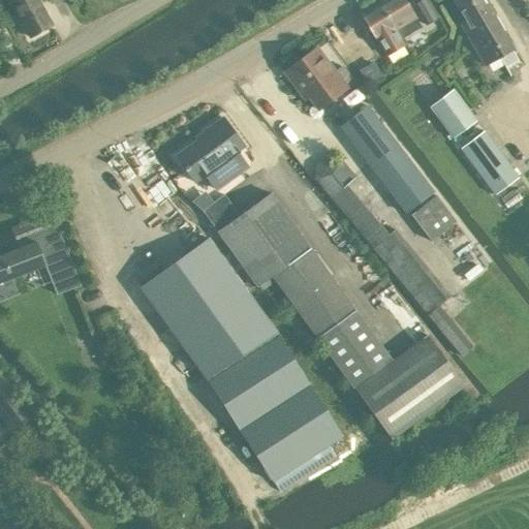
[(7,0),(29,38),(51,27),(35,0),(7,0)]
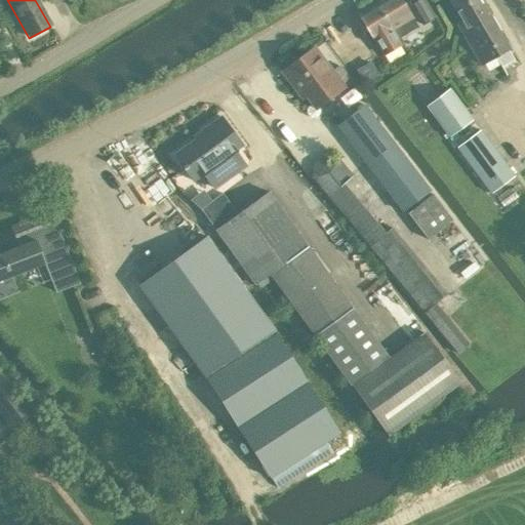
[(397,39),(416,28),(400,0),(377,0),(374,2),(391,31),(392,30),(397,39)]
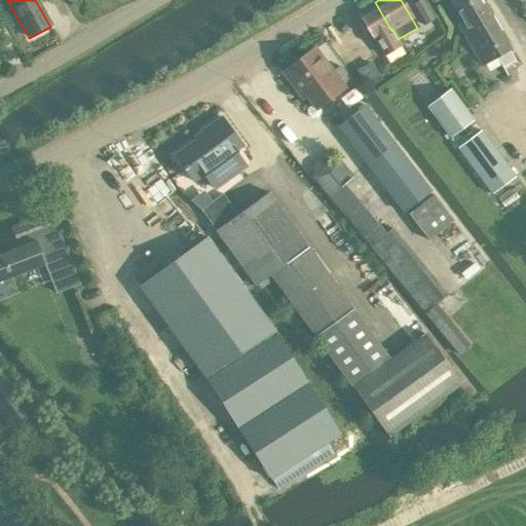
[(421,25),(434,17),(435,17),(423,0),(420,0),(410,6),(421,25)]
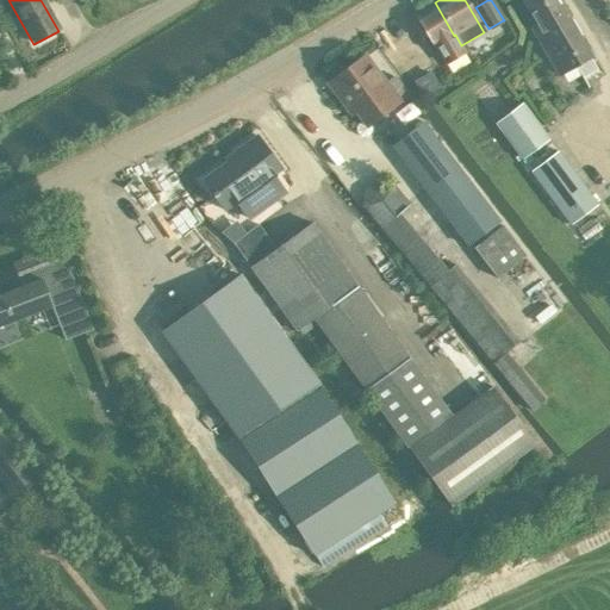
[(561,10),(561,11),(564,8),(558,0),(521,0),(536,25),(537,24),(561,10)]
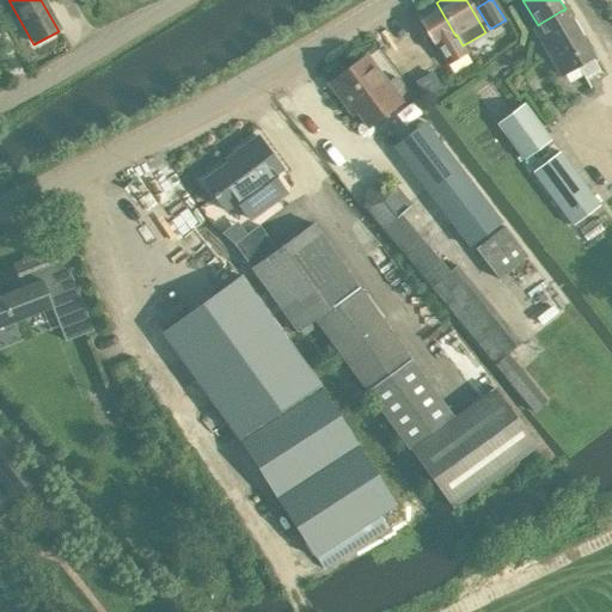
[(456,36),(436,2),(416,16),(446,65),(466,53),(463,47),(463,46),(457,35),(456,36)]
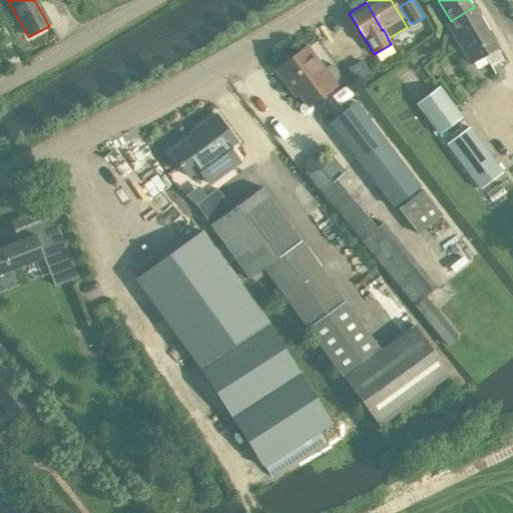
[(452,20),(454,24),(449,27),(470,63),(495,49),(472,9),(472,8),(452,20)]
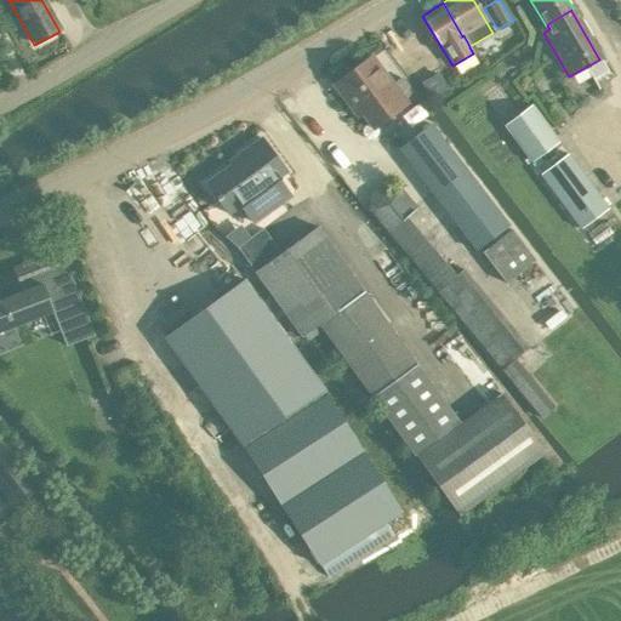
[(412,35),(387,50),(408,81),(432,66),(412,35)]
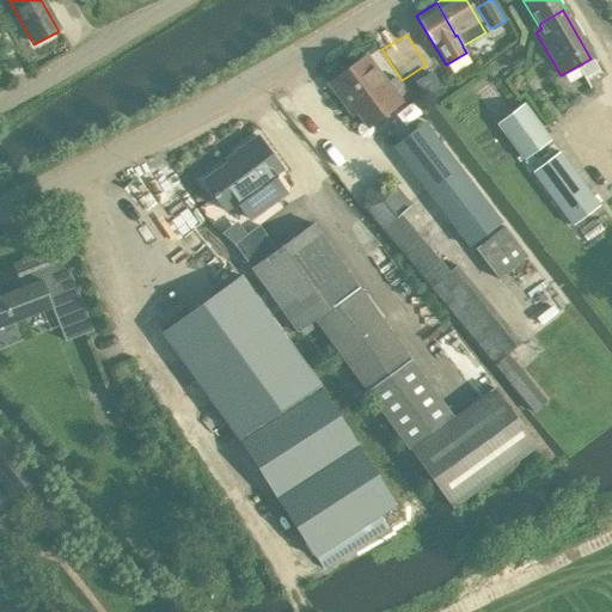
[(386,84),(366,55),(329,83),(356,117),(357,116),(366,127),(399,101),(408,95),(395,78),(386,84)]
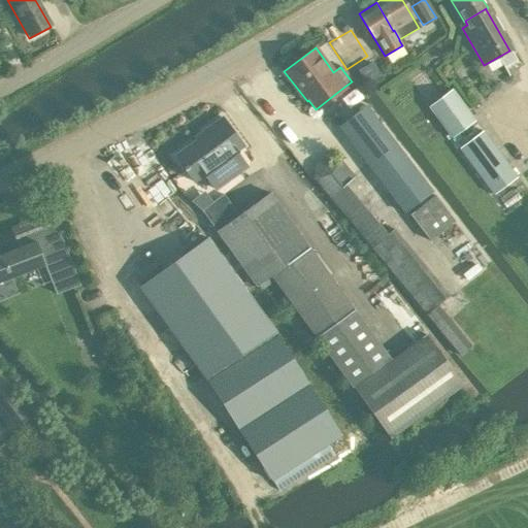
[(451,91),(429,106),(452,136),(473,121),(451,91)]
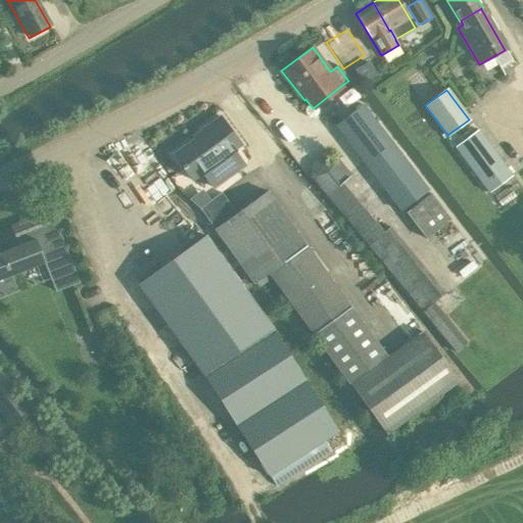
[(363,106),(336,126),(401,212),(428,192),(363,106)]
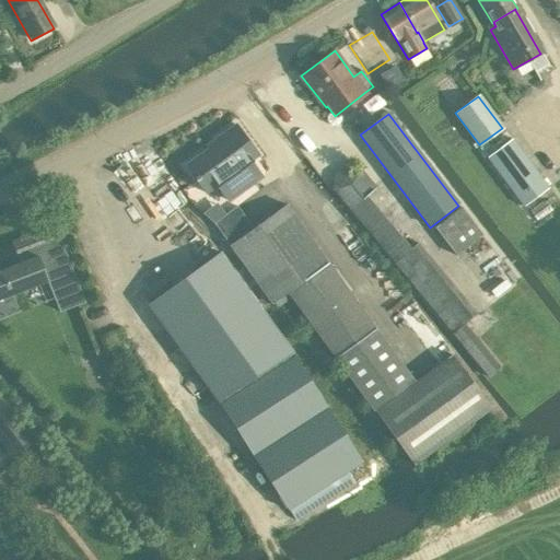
[(249,161),(257,155),(235,125),(213,140),(216,143),(185,165),(206,193),(217,185),(228,201),(260,177),(249,161)]
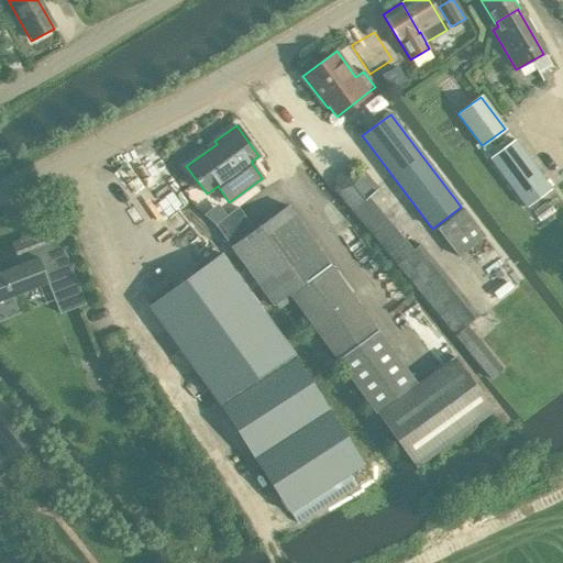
[(548,183),(519,144),(495,165),(523,202),(548,183)]
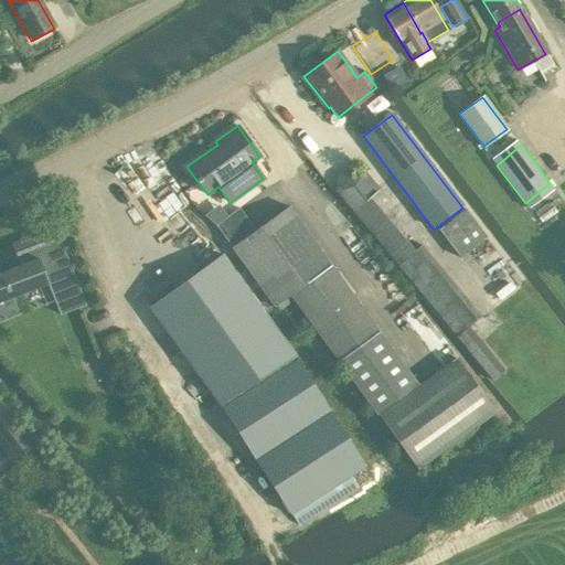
[(480,319),(477,315),(473,318),(418,247),(412,253),(368,201),(380,191),(362,170),(350,167),(336,179),(336,192),(458,338),(469,328),(480,319)]
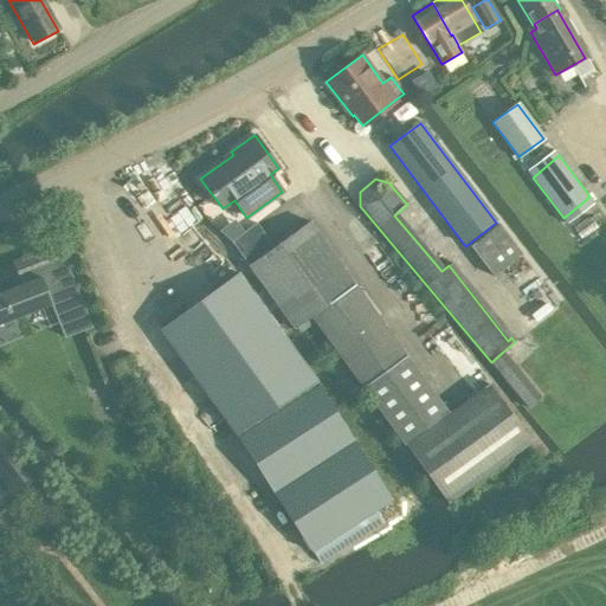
[(489,384),(447,413),(309,223),(274,249),(256,224),(230,243),(294,330),(311,317),(445,503),(532,442),(489,384)]
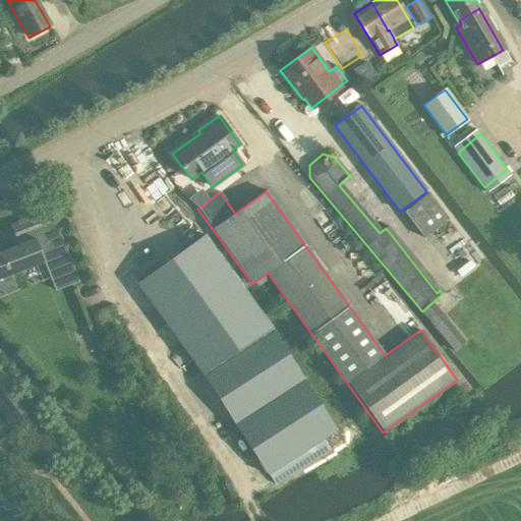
[(427,194),(404,212),(424,238),(448,220),(427,194)]
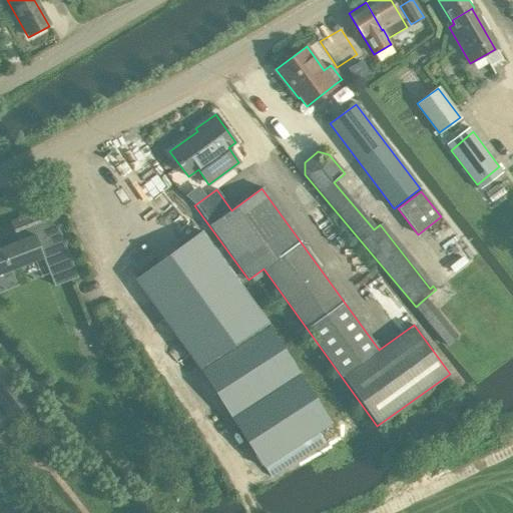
[(0,291),(16,285),(13,278),(10,270),(42,258),(53,287),(76,278),(54,222),(56,221),(50,206),(9,222),(15,236),(16,236),(18,241),(0,248),(0,291)]
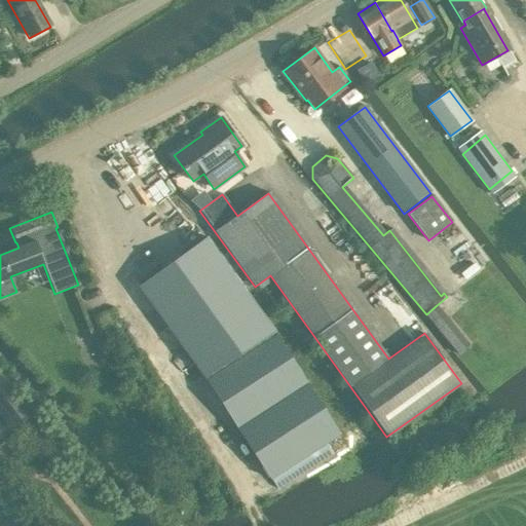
[(275,334),(207,238),(139,287),(205,378),(270,479),(330,441),(339,435),(340,435),(275,334)]
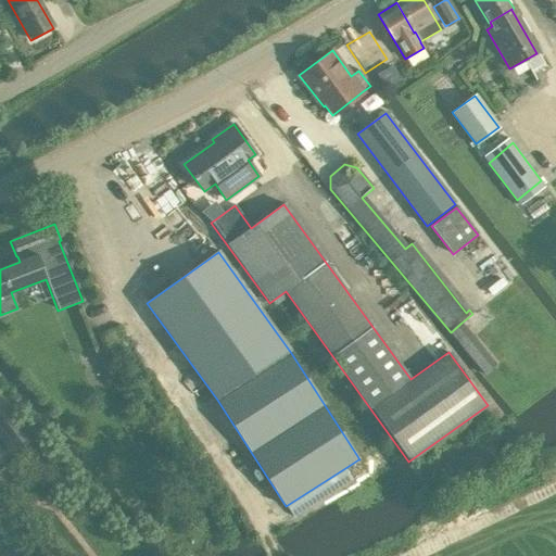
[(462,323),(451,332),(485,375),(497,365),(462,323)]
